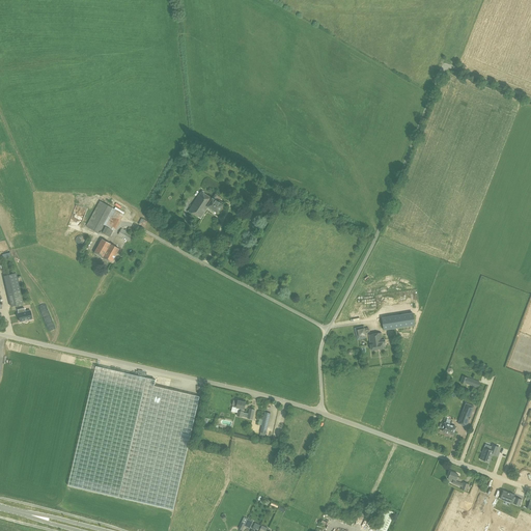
[(207,206),(213,198),(201,192),(188,212),(201,219),(208,207),(207,206)]
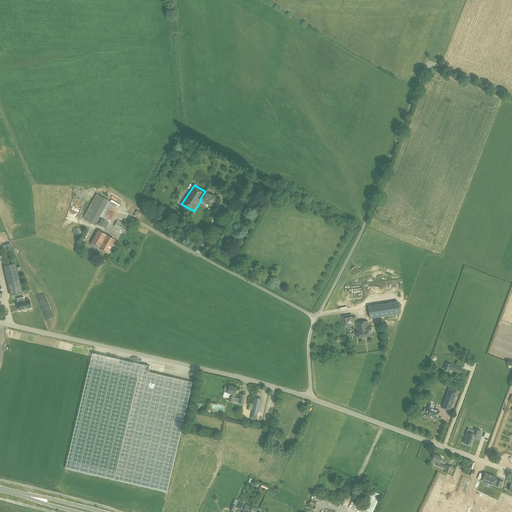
[(211,195),(207,193),(210,188),(207,187),(205,191),(200,199),(201,200),(210,205),(215,197),(216,196),(211,193),(211,195)]
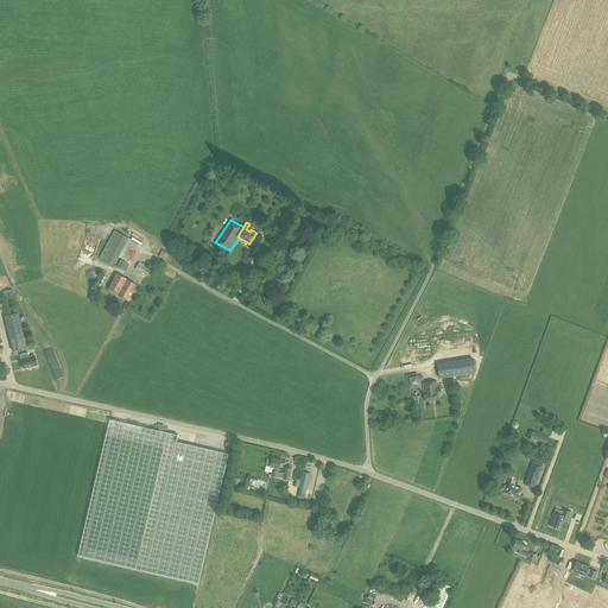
[(143,246),(130,238),(114,230),(99,259),(113,267),(114,265),(126,272),(131,264),(132,265),(143,246)]
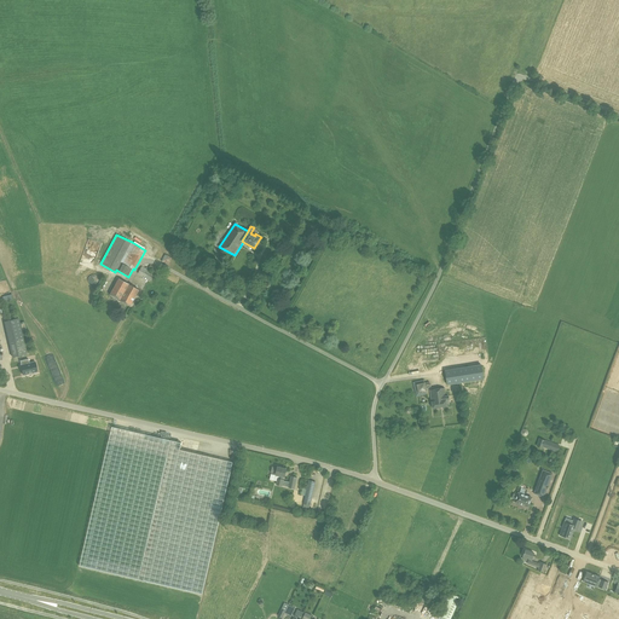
[(152,282),(157,275),(142,266),(138,273),(152,282)]
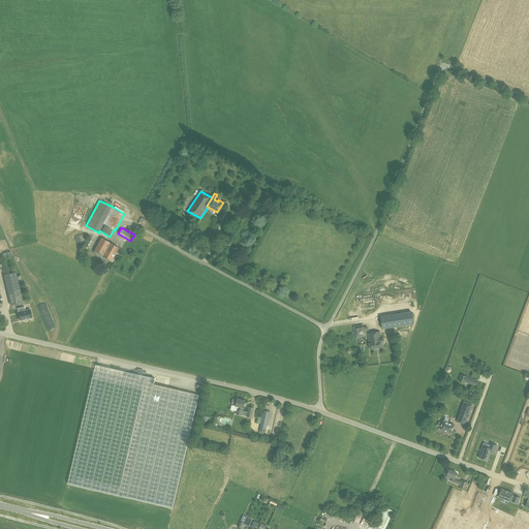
[(86,243),(86,241),(86,240),(85,239),(84,237),(83,236),(81,236),(79,237),(76,238),(76,239),(75,241),(76,243),(76,244),(78,245),(79,245),(80,246),(82,246),(83,245),(85,244),(86,243)]
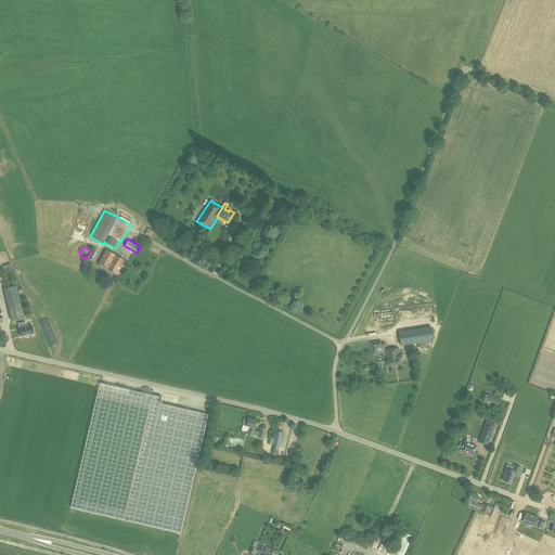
[(117,274),(125,260),(107,249),(99,265),(117,274)]
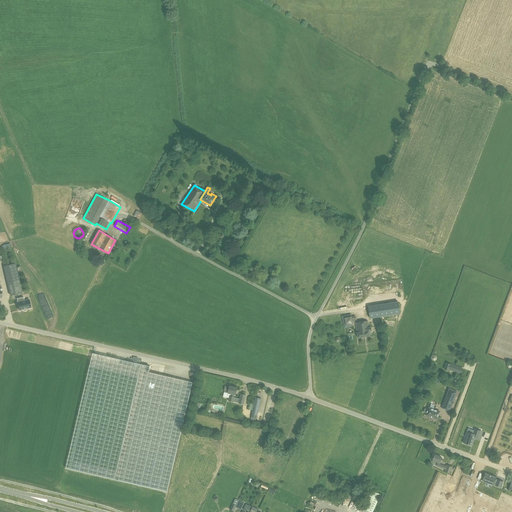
[(88,231),(83,240),(88,243),(93,234),(88,231)]
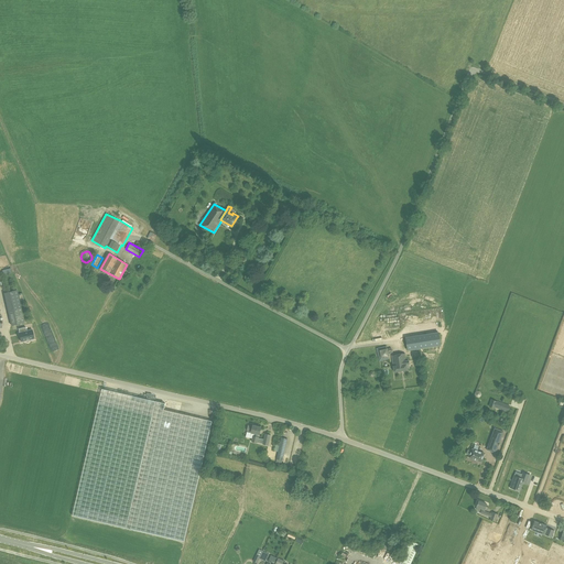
[(17,290),(4,293),(11,325),(24,322),(17,290)]
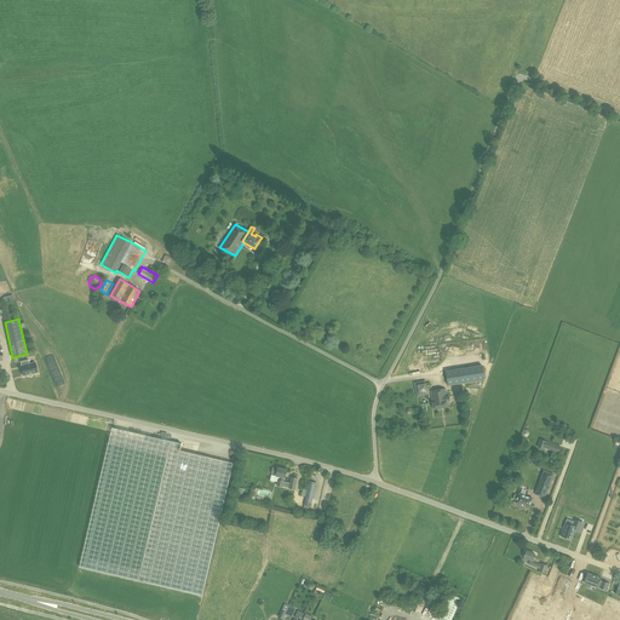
[(29,362),(21,365),(24,378),(39,375),(36,366),(30,367),(29,362)]
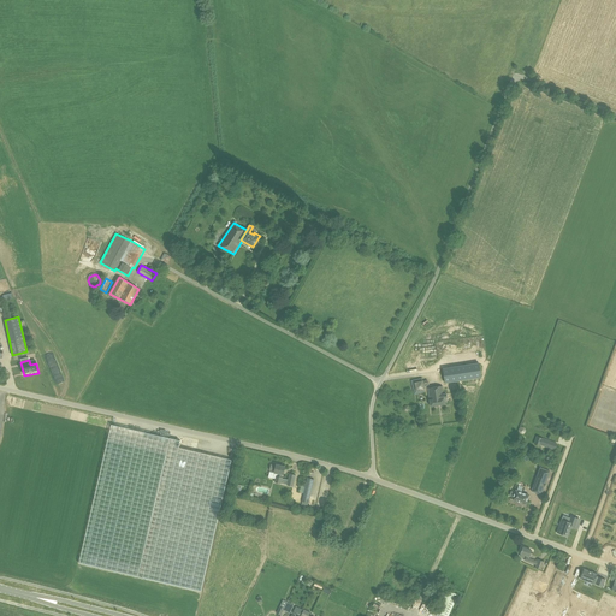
[(479,363),(443,368),(445,383),(481,377),(479,363)]
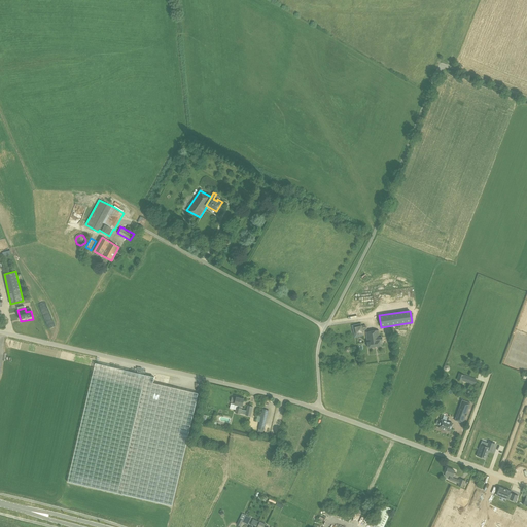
[(360,323),(352,325),(354,338),(363,336),(360,323)]
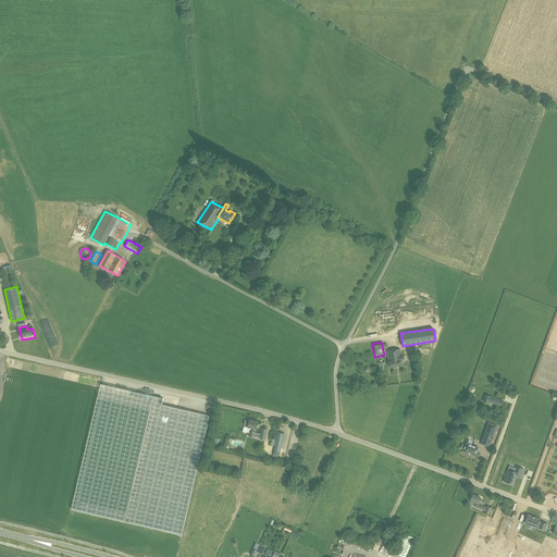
[(401,356),(400,349),(387,350),(388,359),(390,361),(388,361),(390,367),(403,366),(403,364),(405,364),(404,356),(401,356)]
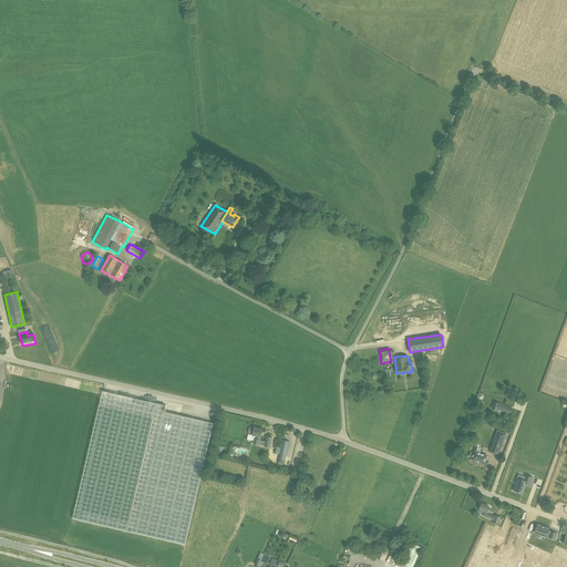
[(166,405),(102,391),(73,518),(185,545),(213,423),(164,412),(166,405)]
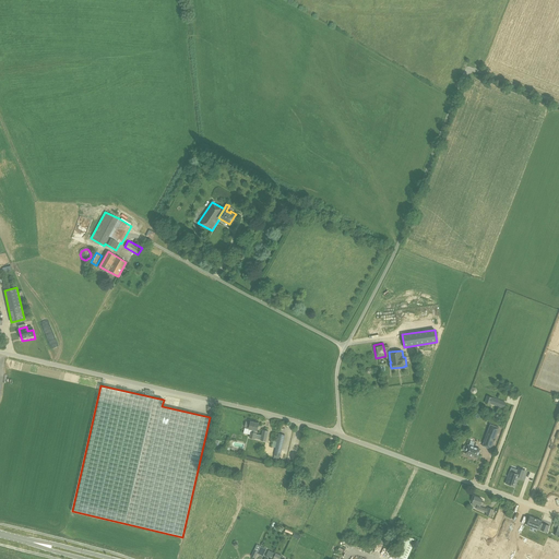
[(506,403),(492,397),(490,403),(503,408),(506,403)]
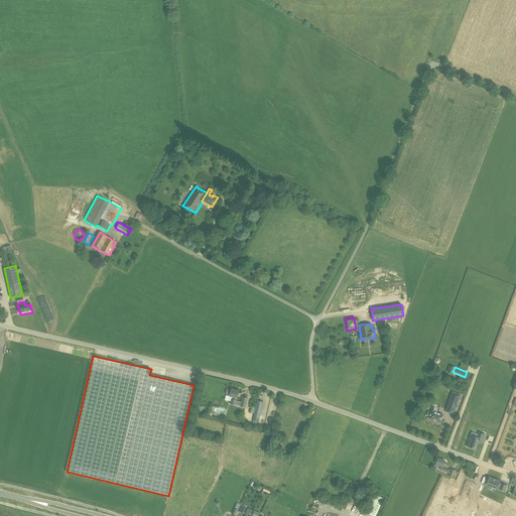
[(226,394),(230,395),(233,396),(233,399),(232,399),(230,404),(236,405),(236,404),(241,406),(246,408),(248,398),(243,397),(242,401),(236,400),(236,397),(238,397),(239,391),(231,389),(231,390),(227,389),(226,394)]
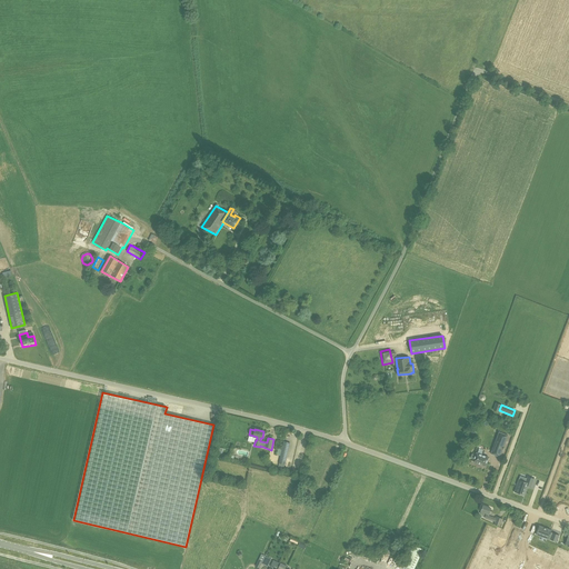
[(491,453),(500,457),(509,436),(499,431),(491,453)]
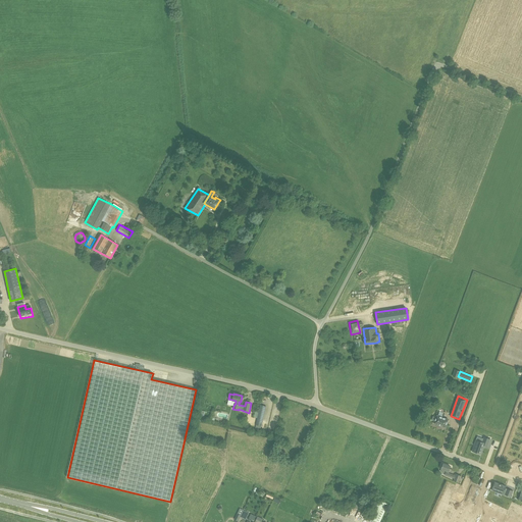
[(256,425),(262,426),(266,406),(260,405),(256,425)]
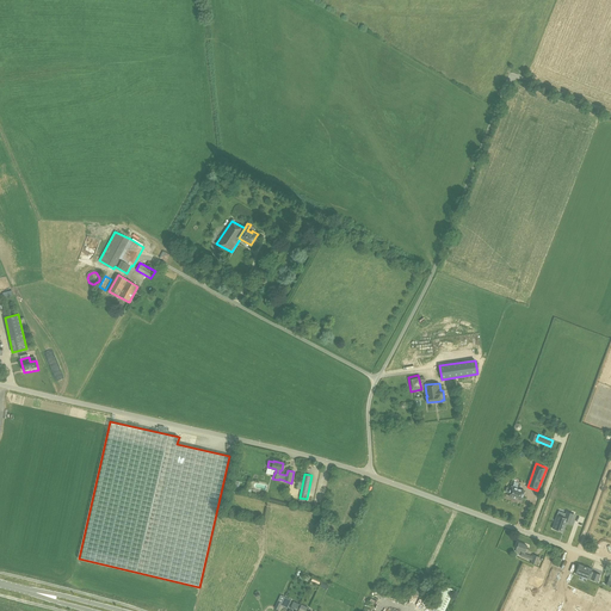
[(522,500),(525,491),(511,486),(511,488),(507,487),(505,492),(508,493),(508,495),(522,500)]
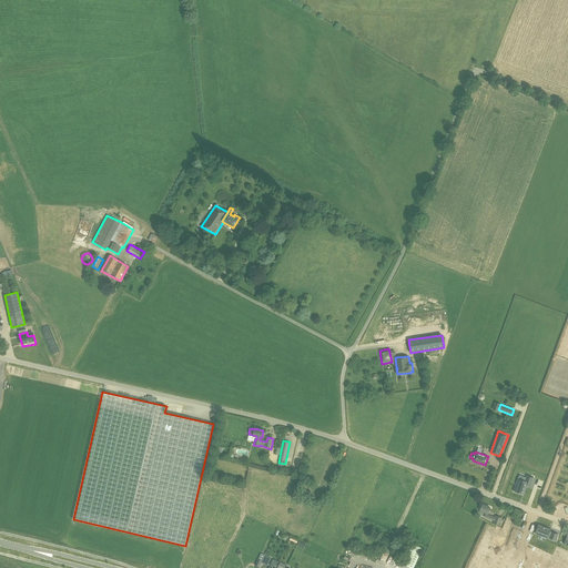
[(523,495),(525,486),(526,485),(528,485),(530,486),(534,478),(527,476),(526,477),(525,482),(518,478),(518,479),(514,490),(514,492),(523,495)]
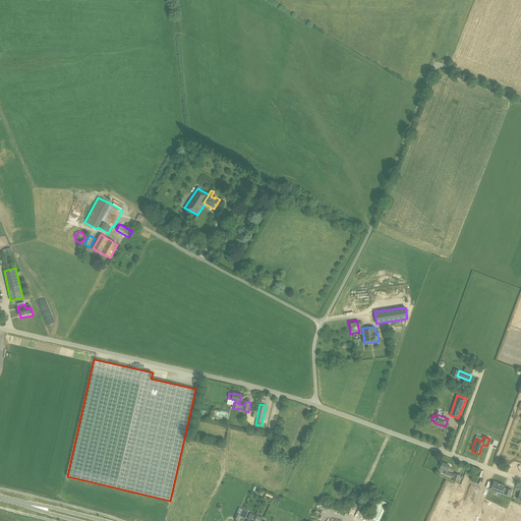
[(441,468),(440,470),(444,472),(445,469),(446,470),(445,474),(448,475),(449,473),(447,472),(448,470),(450,465),(443,463),(441,468)]
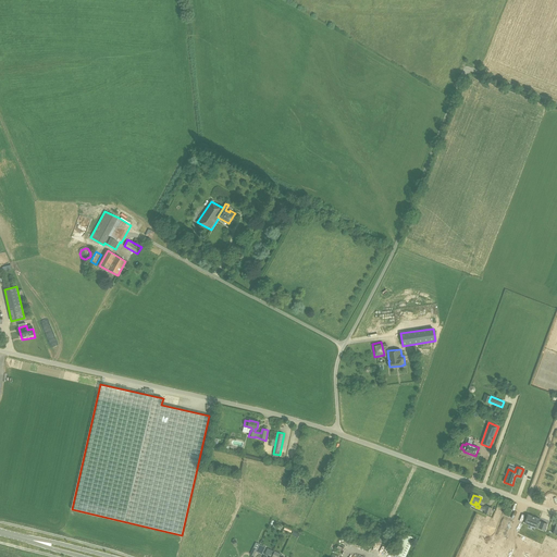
[(540,519),(528,515),(524,523),(525,523),(536,527),(536,528),(537,527),(539,528),(545,531),(547,523),(541,521),(540,521),(540,519)]
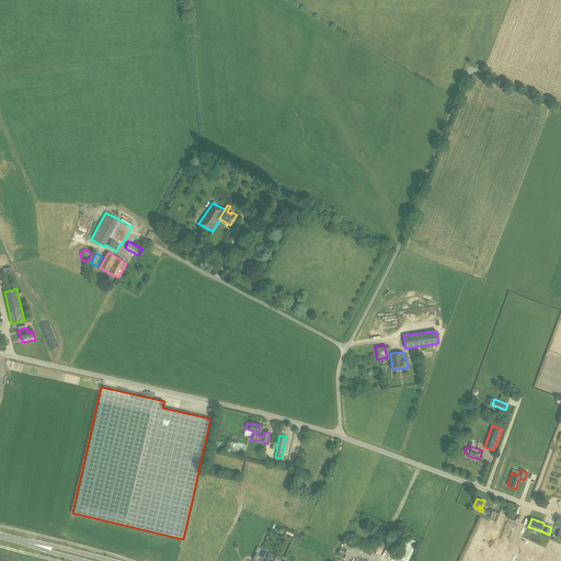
[(538,535),(538,549),(549,549),(549,535),(538,535)]
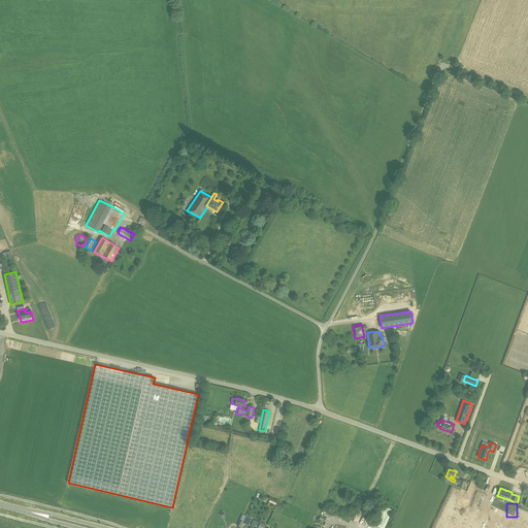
[(383,527),(385,527),(393,509),(382,504),(374,524),(383,527)]
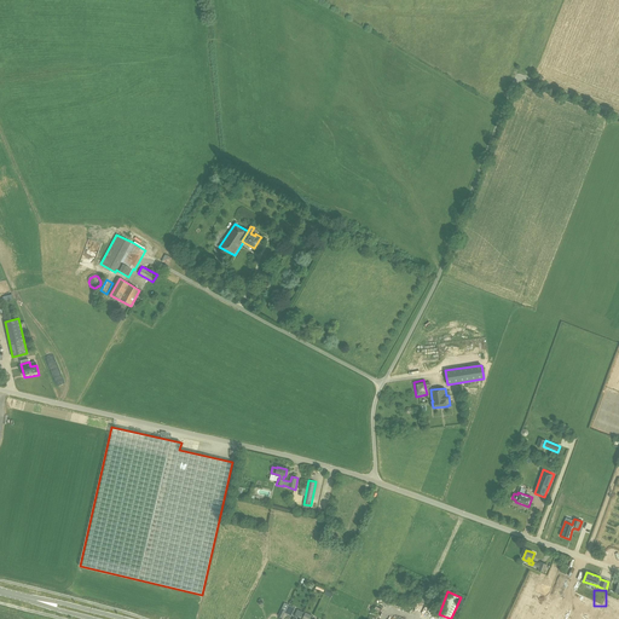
[(282,609),(278,615),(283,618),(285,611),(289,605),(284,603),(282,609)]
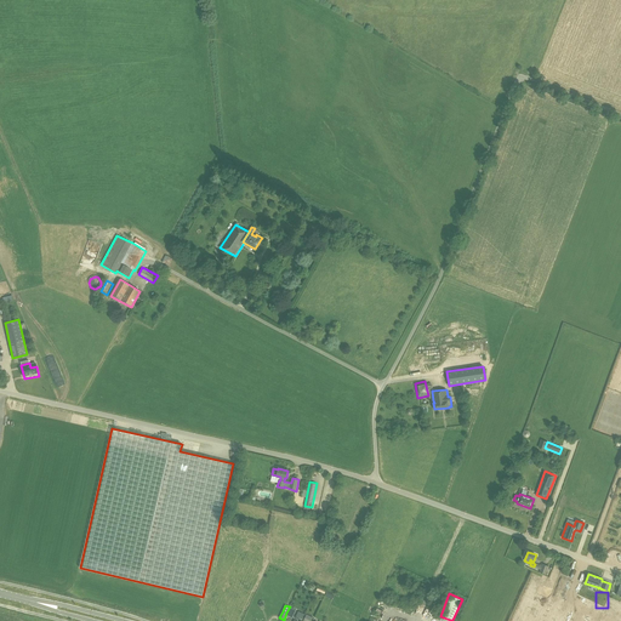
[(292,617),(296,610),(290,608),(286,615),(292,617)]
